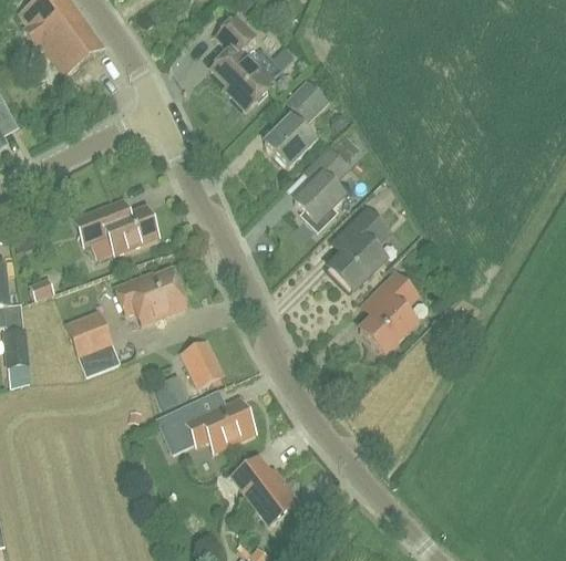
[(65,75),(104,47),(70,0),(38,0),(19,14),(28,27),(23,29),(34,44),(40,41),(65,75)]
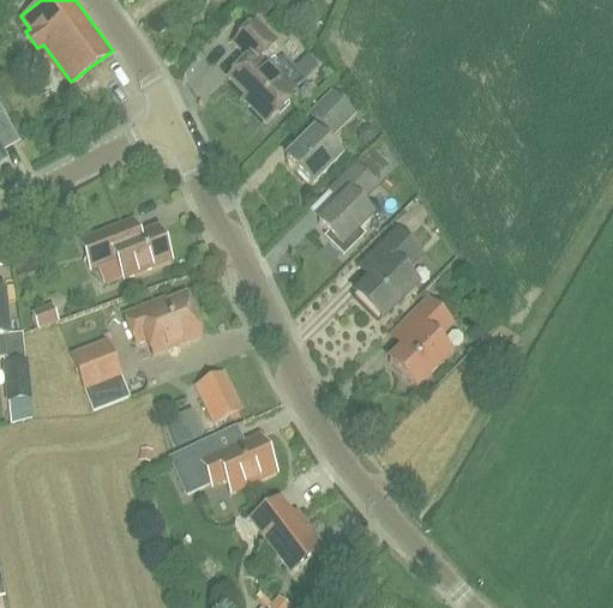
[(284,53),(271,66),(260,55),(276,40),(256,19),(234,40),(250,55),(229,76),(254,101),(251,103),(266,119),(295,90),(308,77),(284,53)]
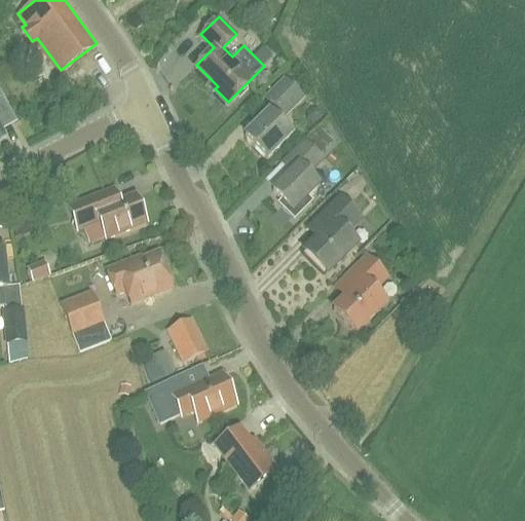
[(303,95),(285,76),(266,96),(275,104),(269,110),(268,109),(245,134),(267,155),(291,131),(277,118),(284,112),(286,113),(303,95)]
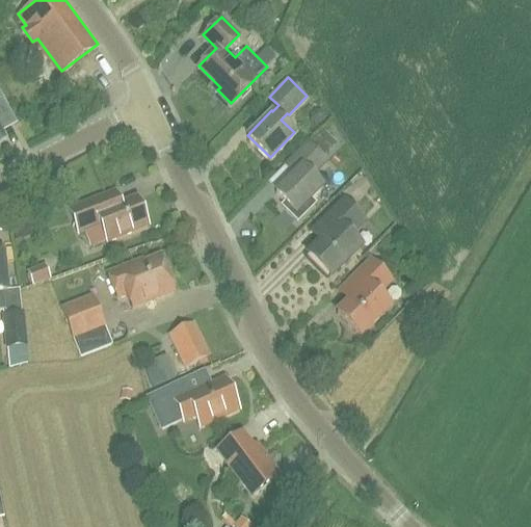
[(319,151),(333,137),(320,124),(307,137),(319,151)]
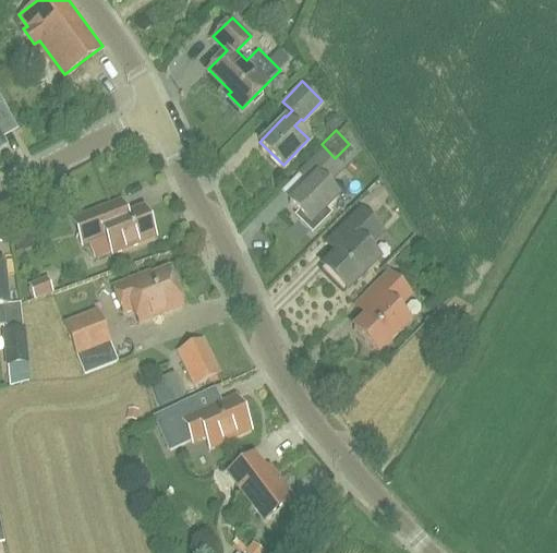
[(310,180),(290,200),(299,209),(295,213),(312,229),(330,211),(326,206),(336,195),(325,183),(340,167),(322,148),(300,170),(310,180)]
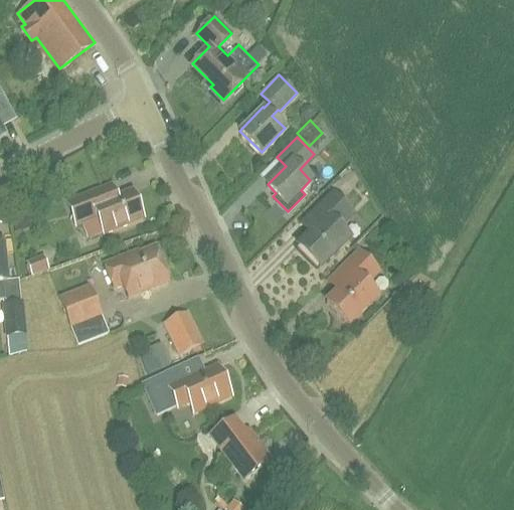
[(132,190),(118,195),(113,182),(68,200),(77,223),(98,215),(105,232),(143,217),(132,190)]
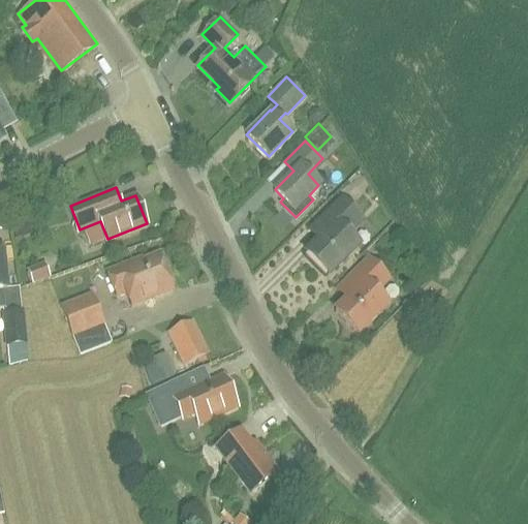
[(363,218),(342,196),(310,227),(320,238),(307,251),(329,274),(358,245),(346,234),(363,218)]
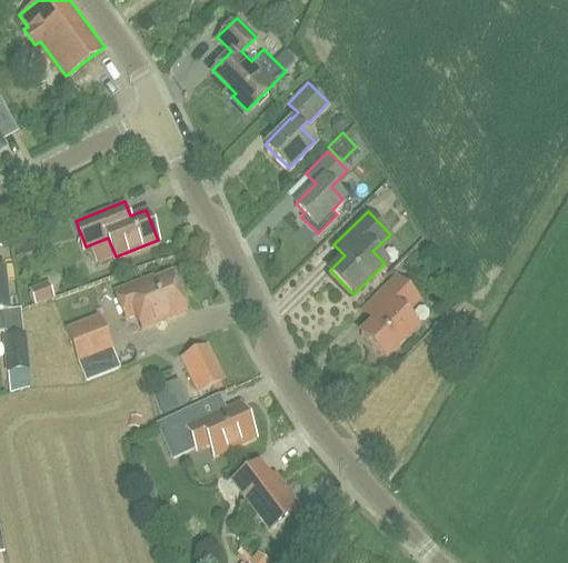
[(151,277),(116,291),(126,317),(137,312),(142,327),(186,310),(178,291),(181,290),(183,287),(179,277),(176,275),(172,277),(171,273),(152,280),(151,277)]
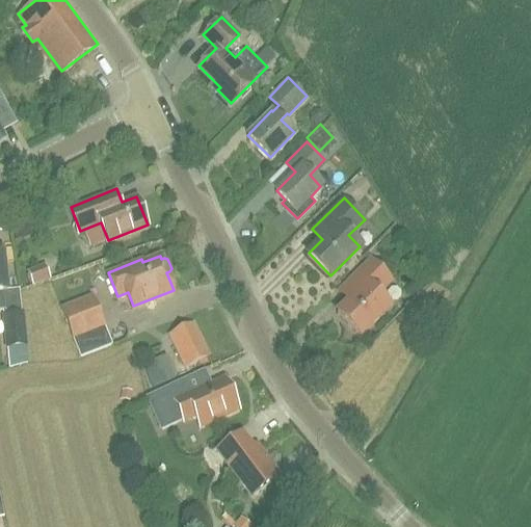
[(336,289),(347,300),(337,311),(360,334),(389,306),(376,292),(391,278),(370,257),(351,277),(350,274),(336,289)]
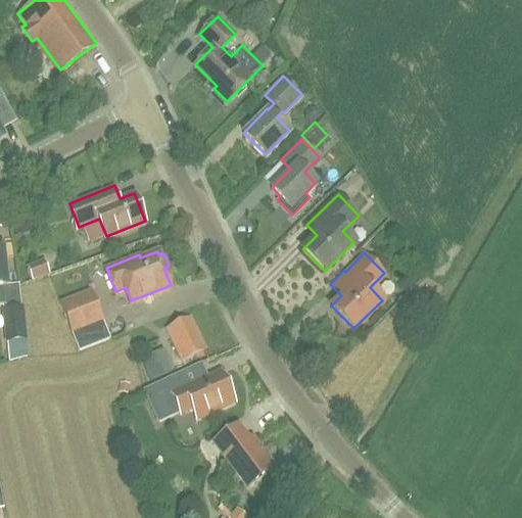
[(27,264),(32,278),(50,271),(44,256),(27,264)]
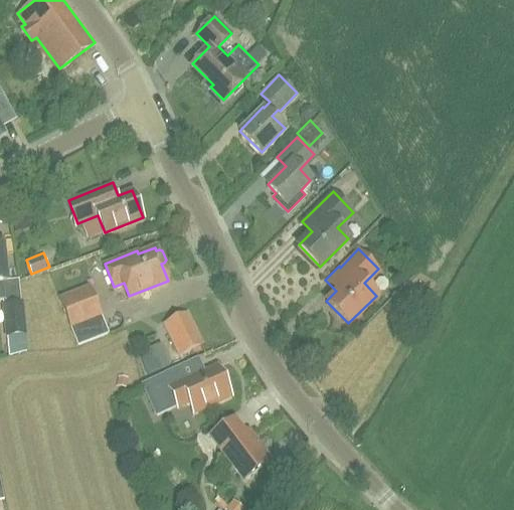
[(71,329),(104,316),(90,282),(58,294),(71,329)]
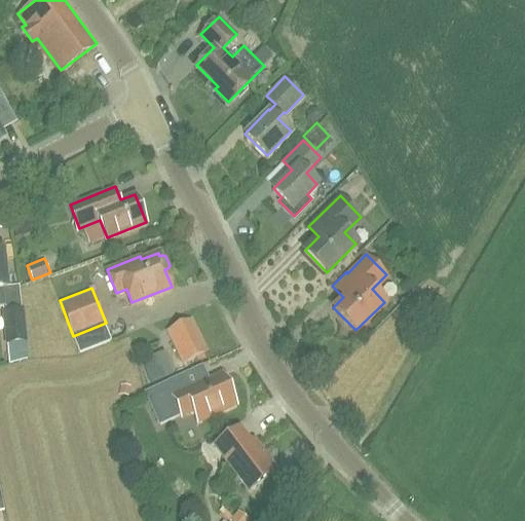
[(22,305),(3,307),(1,307),(5,342),(7,341),(9,357),(29,355),(27,339),(28,339),(24,305),(22,305)]
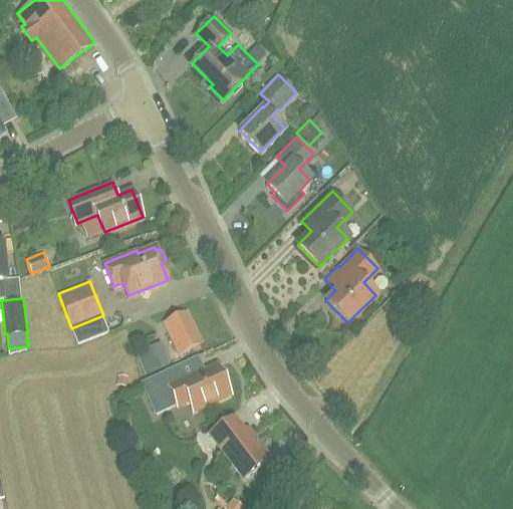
[(166,321),(180,350),(200,341),(186,311),(166,321)]
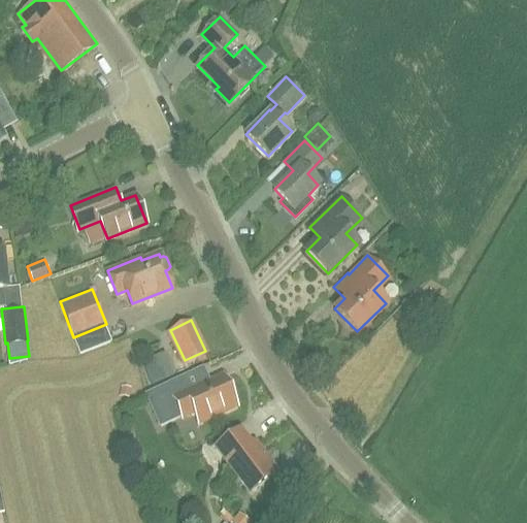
[(147,380),(171,371),(163,348),(139,356),(147,380)]
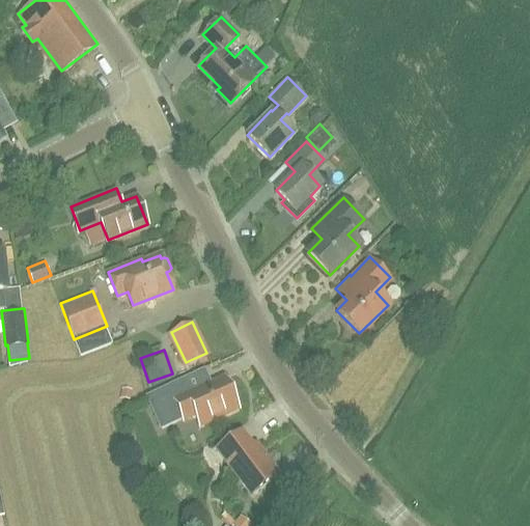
[(168,382),(174,397),(183,416),(194,411),(199,423),(238,406),(224,376),(212,381),(193,389),(186,374),(168,382)]
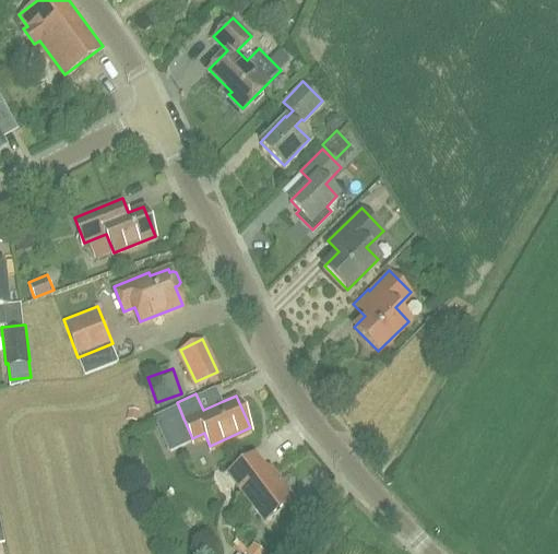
[(252,454),(228,471),(264,519),(294,497),(270,464),(263,469),(252,454)]
